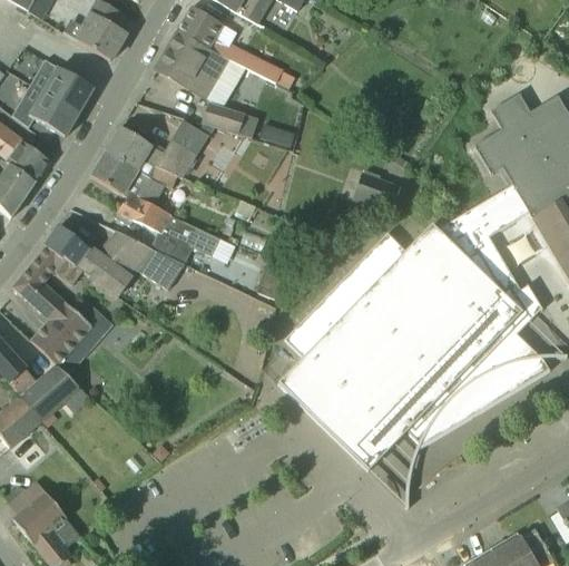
[(8,0),(22,8),(28,11),(33,0),(8,0)]
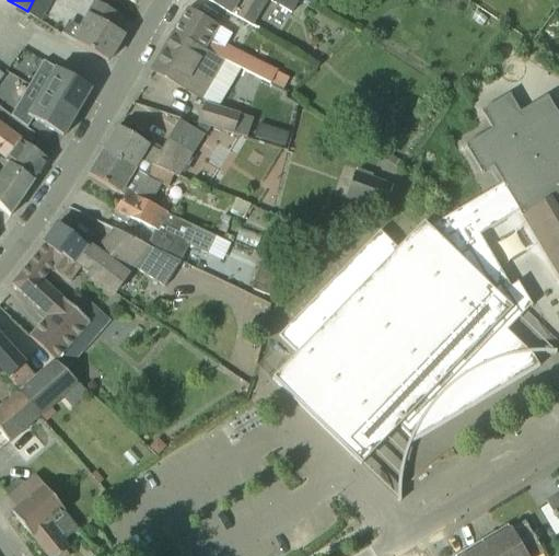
[(83,25),(76,38),(108,58),(124,32),(109,24),(117,11),(97,0),(94,0),(81,24),(83,25)]
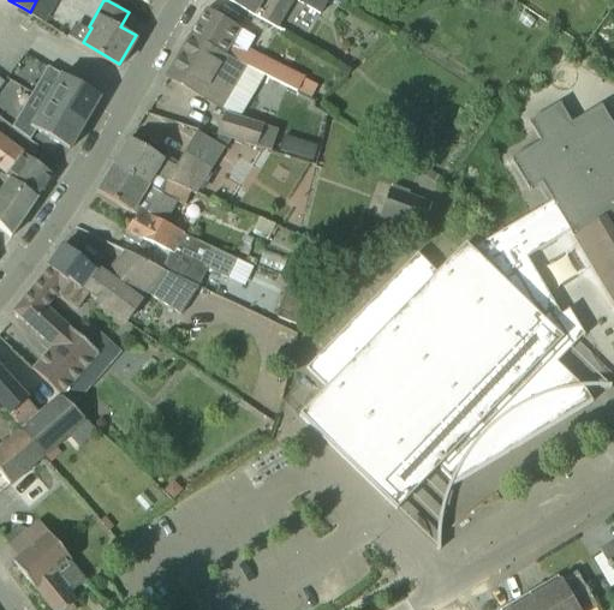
[(234,0),(268,19),(279,0),(234,0)]
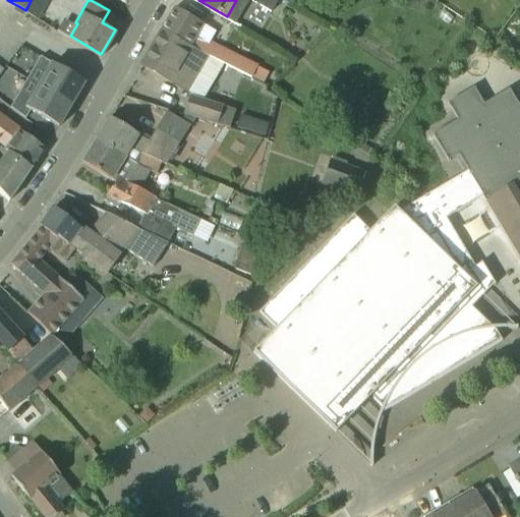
[(255,0),(272,9),(277,0),(255,0)]
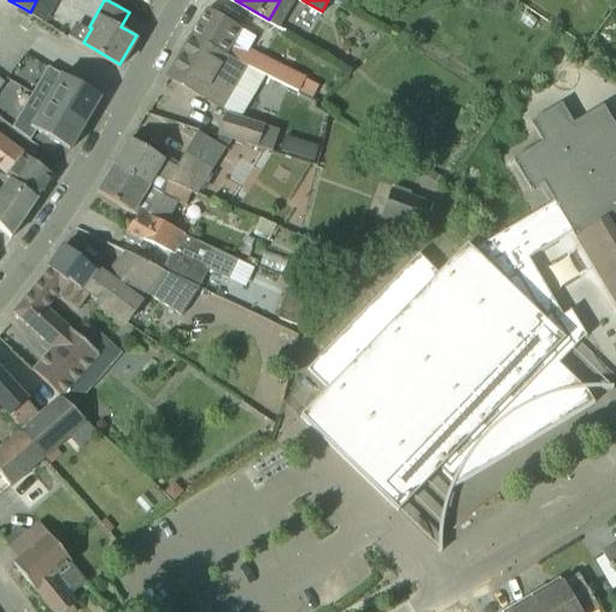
[(306,74),(264,53),(248,46),(246,48),(230,45),(241,25),(207,5),(191,34),(226,53),(246,63),(257,69),(299,87),(305,75),(306,74)]
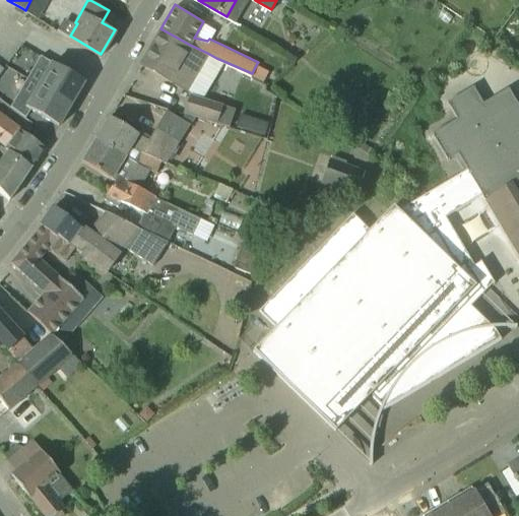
[(141,61),(187,87),(207,53),(190,45),(160,28),(141,61)]
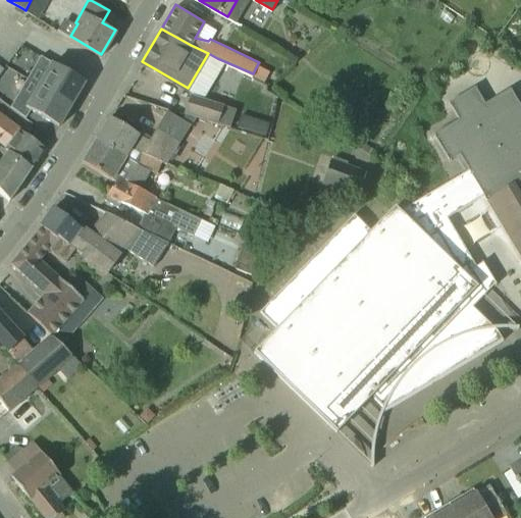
[(72,102),(86,80),(41,53),(36,63),(47,70),(40,83),(72,102)]
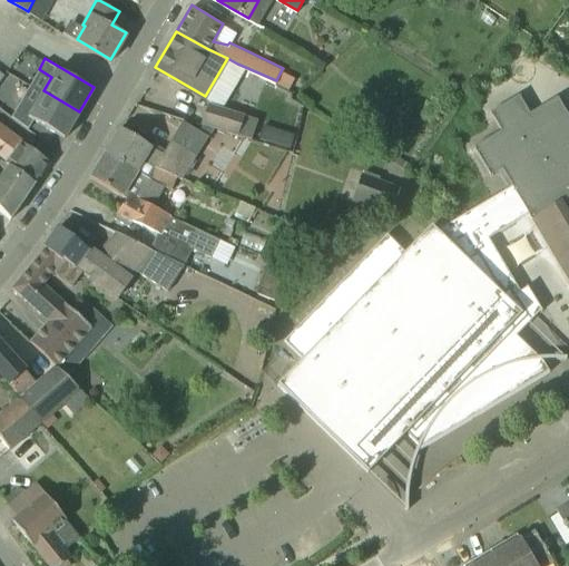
[(79,111),(43,90),(35,104),(22,96),(12,115),(29,127),(33,117),(65,136),(79,111)]
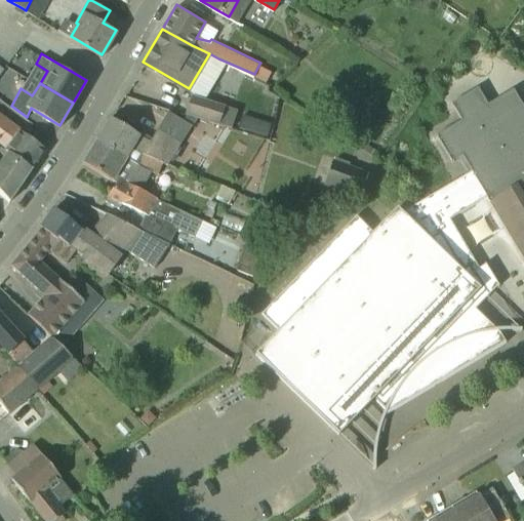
[(523,101),(514,85),(489,101),(479,83),(452,99),(462,116),(437,131),(452,158),(464,151),(473,167),(451,179),(452,181),(421,199),(436,225),(450,217),(487,195),(490,200),(491,199),(523,253),(523,101)]
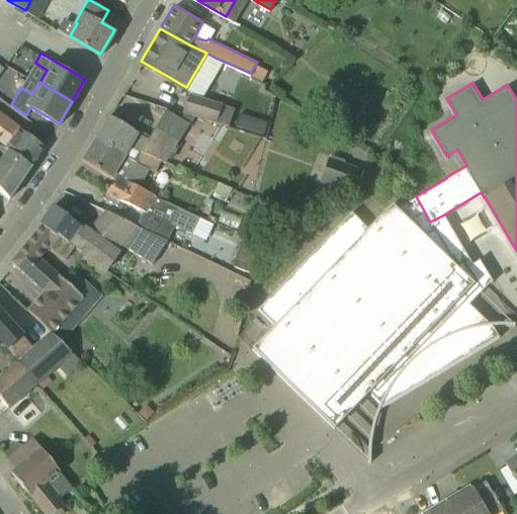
[(183,110),(217,120),(223,102),(190,92),(183,110)]
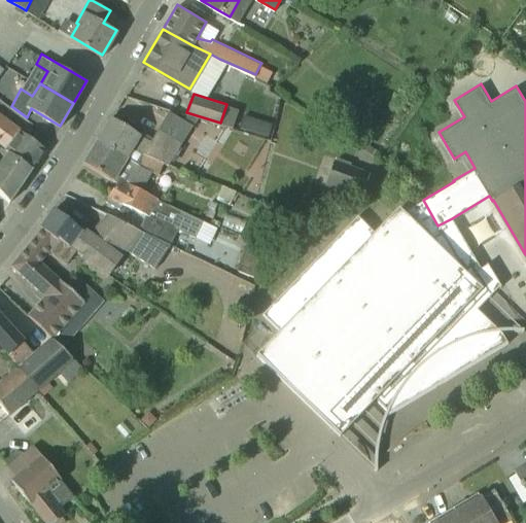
[(226,104),(220,123),(233,127),(239,108),(226,104)]
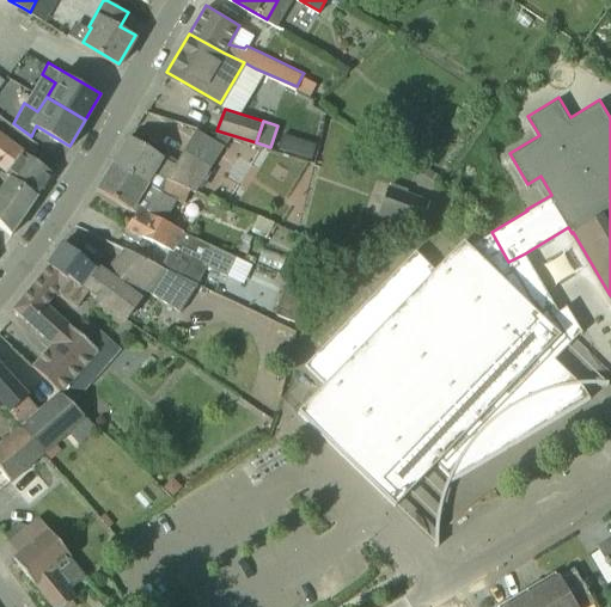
[(0,166),(1,167),(10,175),(37,194),(53,171),(0,130),(0,166)]
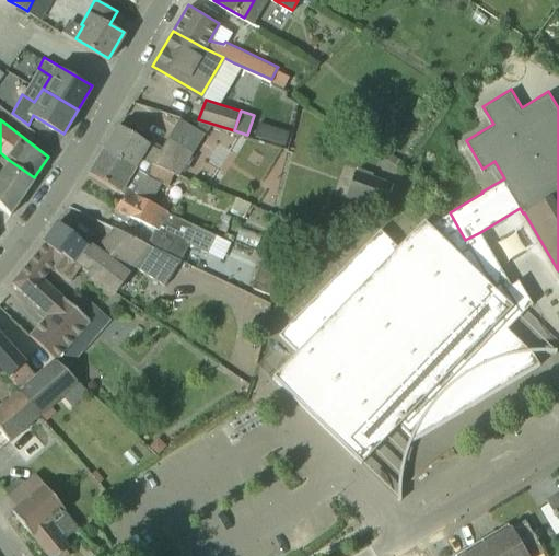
[(151,137),(148,141),(118,124),(104,148),(135,166),(147,173),(162,181),(162,182),(169,185),(173,173),(178,174),(193,151),(169,136),(163,145),(151,137)]
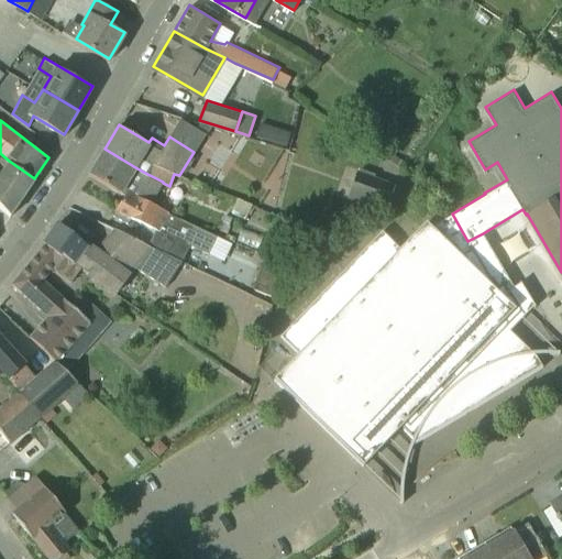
[(291,130),(275,124),(271,139),(287,144),(291,130)]
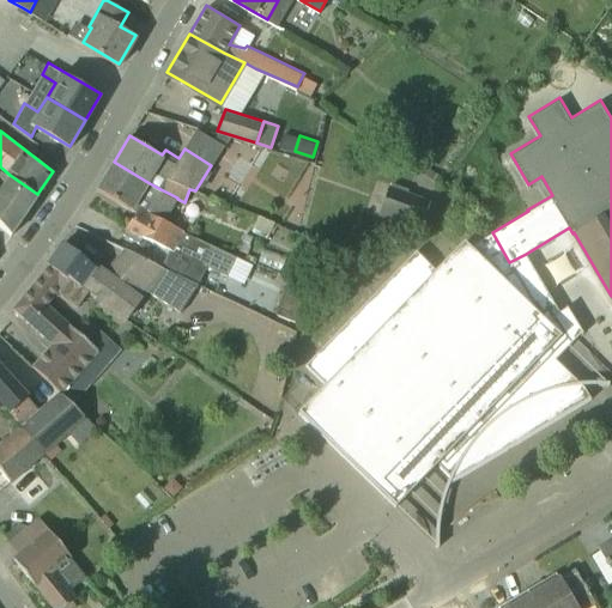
[(139,206),(149,211),(161,189),(147,182),(114,162),(97,187),(135,211),(139,206)]
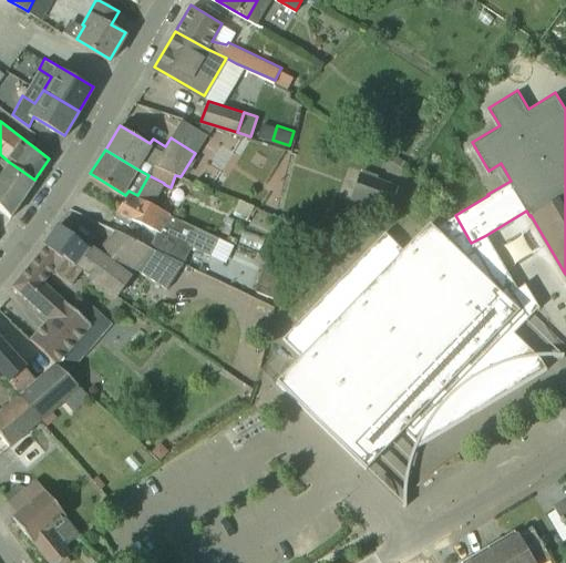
[(0,205),(10,215),(34,180),(9,162),(0,173),(0,205)]
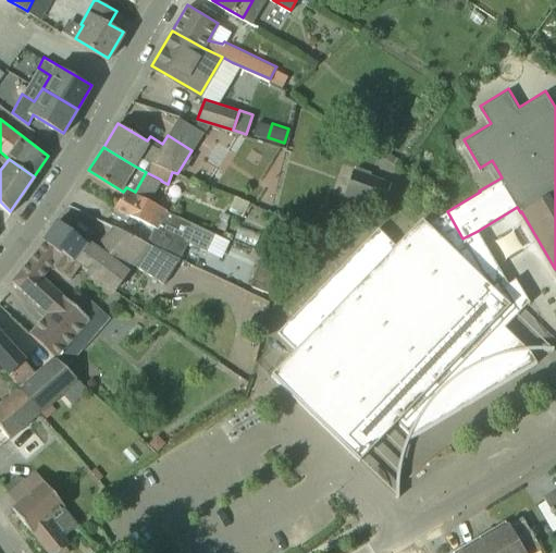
[(354,167),(344,194),(381,207),(391,182),(395,169),(374,161),(370,173),(354,167)]
